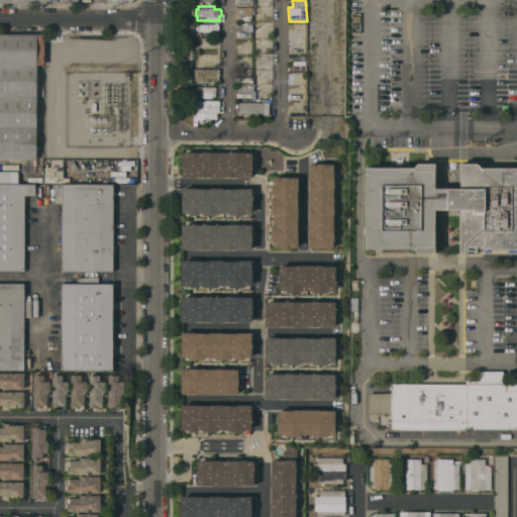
[(239,9),(246,9),(246,8),(252,8),(251,21),(239,20),(239,9)]
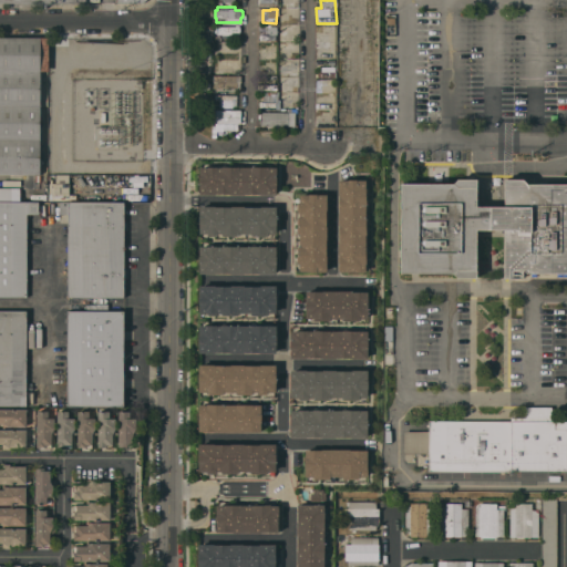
[(277,26),(277,37),(259,38),(258,24),(265,24),(265,27),(277,26)]
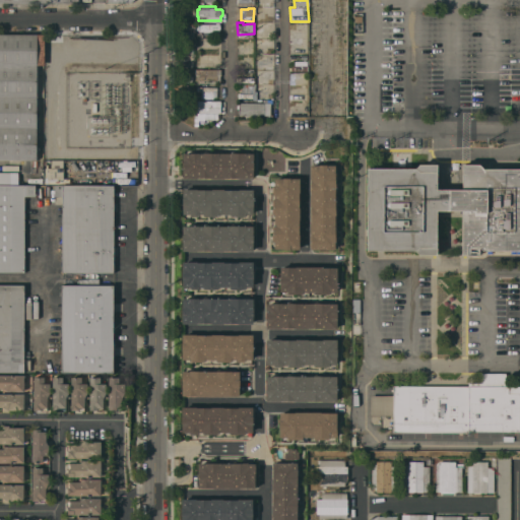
[(221,24),(221,29),(218,28),(218,31),(213,31),(213,29),(211,29),(211,37),(203,36),(203,31),(200,30),(200,35),(196,35),(196,28),(197,28),(197,23),(221,24)]
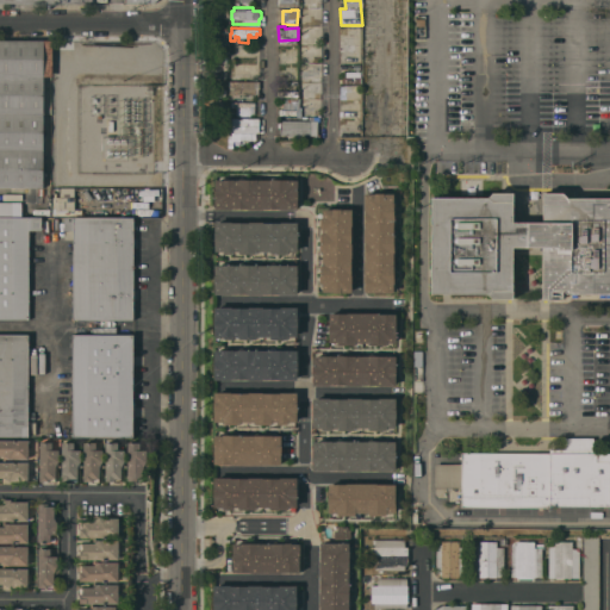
[(0,39),(53,39),(53,76),(43,76),(43,187),(0,187),(0,39)]
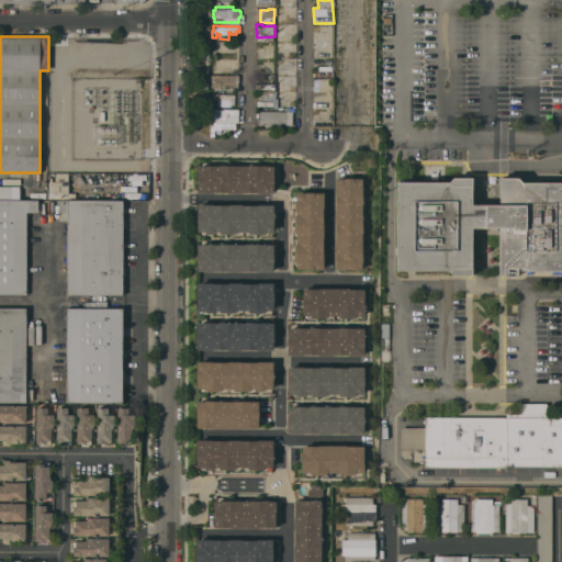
[(217,54),(217,49),(214,49),(214,43),(234,43),(234,49),(229,49),(229,54),(217,54)]
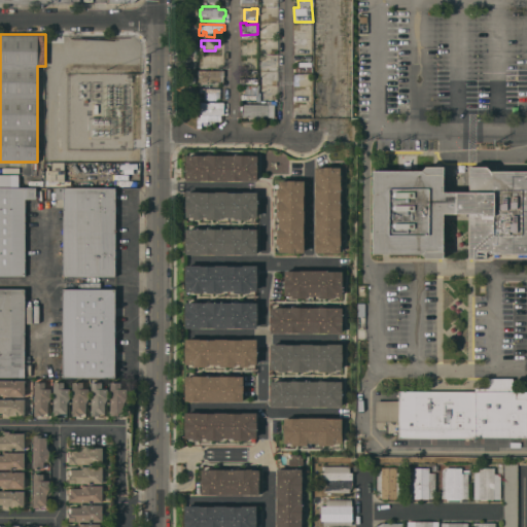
[(223,54),(223,58),(224,58),(224,63),(200,63),(200,58),(201,58),(201,54),(223,54)]
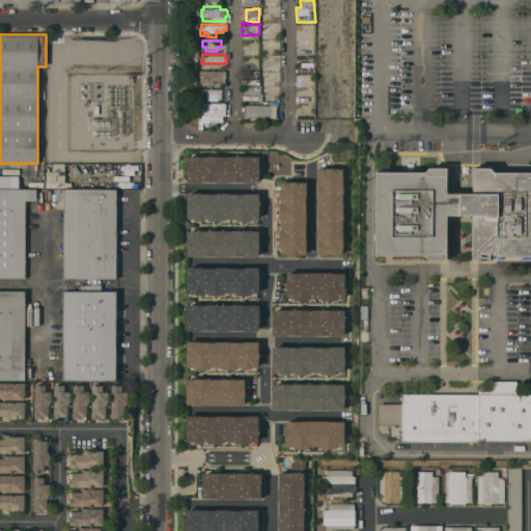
[(279,67),(268,67),(268,70),(262,70),(261,56),(279,56),(279,67)]
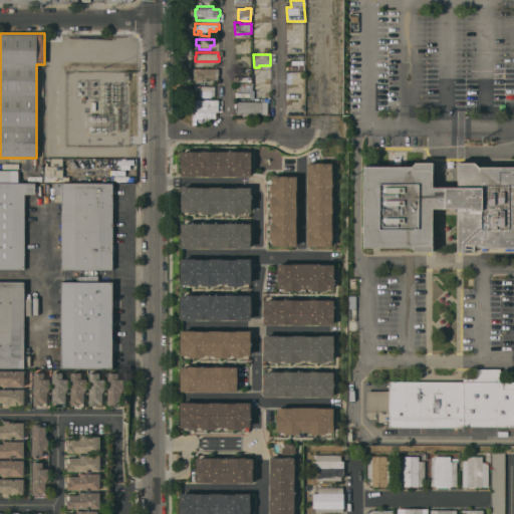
[(219,68),(219,74),(218,74),(218,80),(197,81),(197,74),(194,74),(194,68),(219,68)]
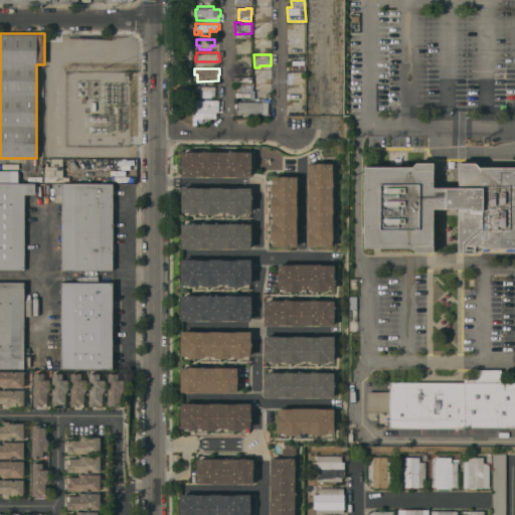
[(254,69),(268,69),(268,70),(270,70),(270,76),(267,76),(267,82),(260,82),(260,83),(254,83),(254,79),(254,69)]
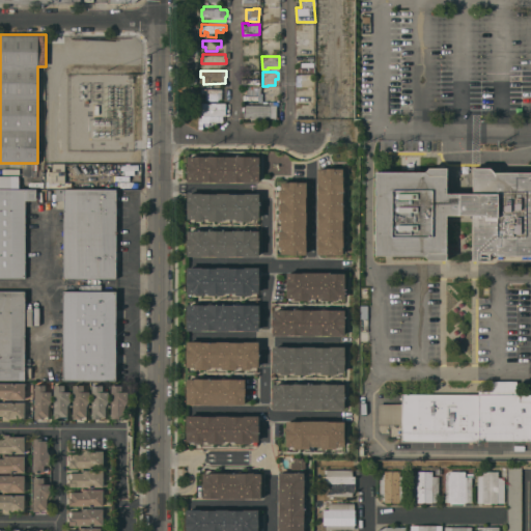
[(200,99),(221,100),(221,89),(201,88),(200,99)]
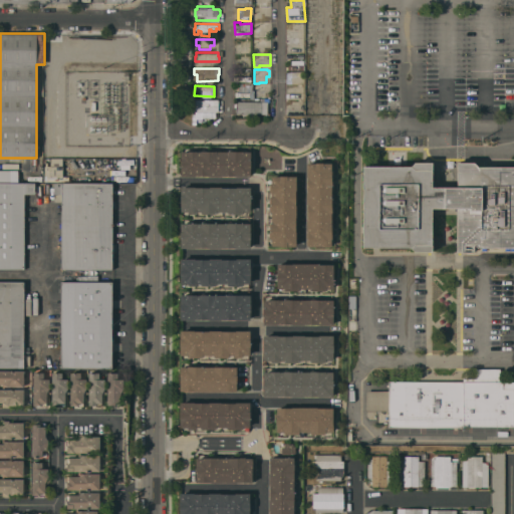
[(218,112),(216,112),(216,119),(203,119),(203,112),(195,112),(196,98),(219,99),(218,112)]
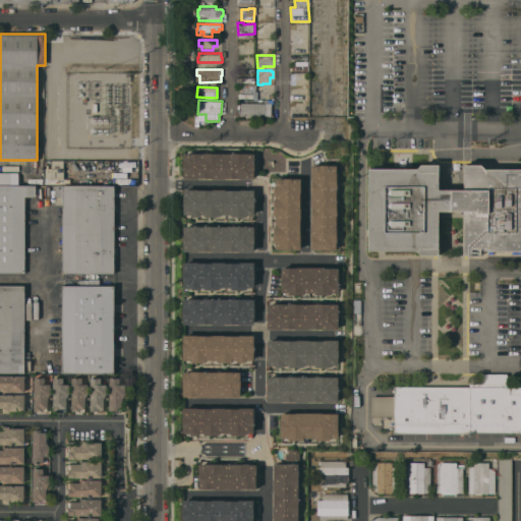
[(271,103),(271,118),(267,118),(267,115),(255,115),(255,117),(245,117),(245,115),(239,115),(239,108),(237,108),(237,104),(239,104),(239,103),(271,103)]
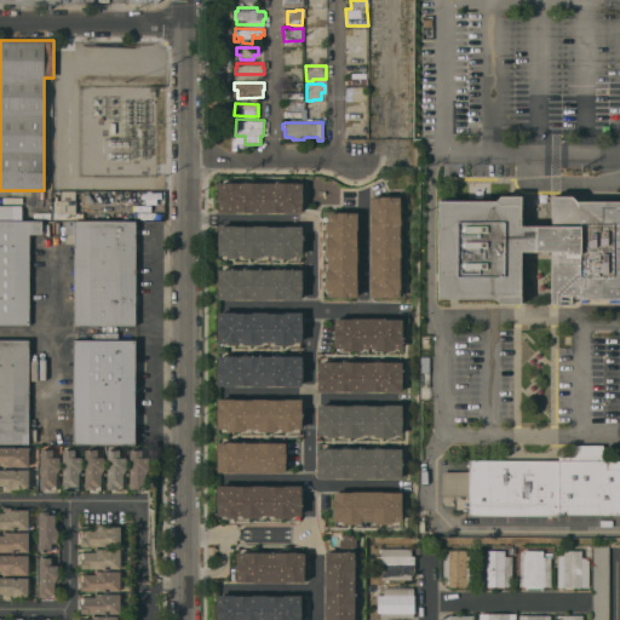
[(302,213),(218,212),(219,201),(218,201),(218,193),(218,182),(303,183),(302,213)]
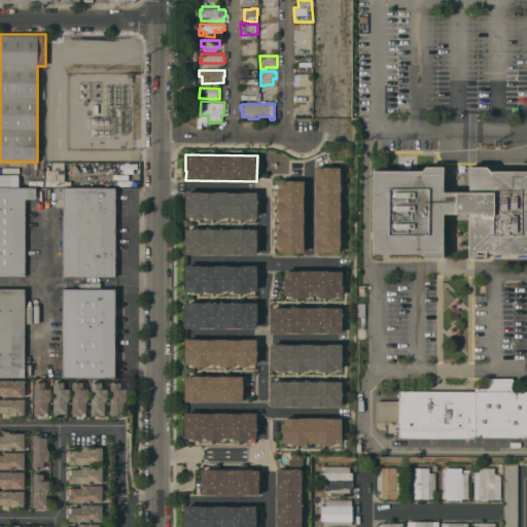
[(314,252),(315,167),(323,167),(323,166),(331,166),(331,167),(340,167),(340,175),(343,175),(343,189),(341,189),(340,202),(342,202),(342,216),(340,216),(340,227),(342,227),(342,244),(340,244),(340,252),(314,252)]
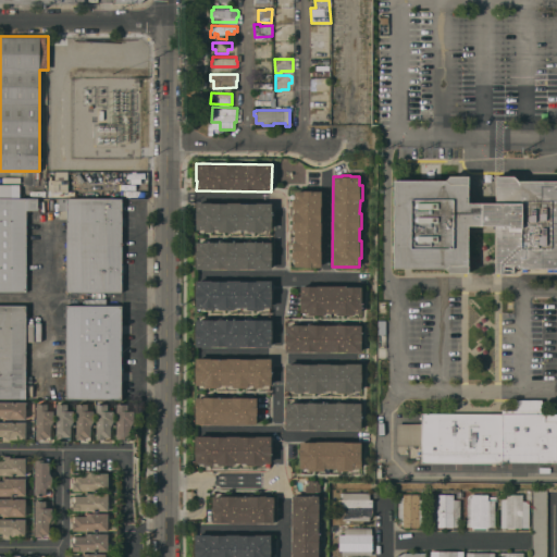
[(393,267),(393,180),(445,180),(449,175),(468,175),(469,202),(496,201),(495,176),(515,175),(518,180),(556,180),(556,268),(518,268),(514,264),(514,273),(495,272),(496,225),(468,225),(468,272),(449,272),(445,268),(393,267)]
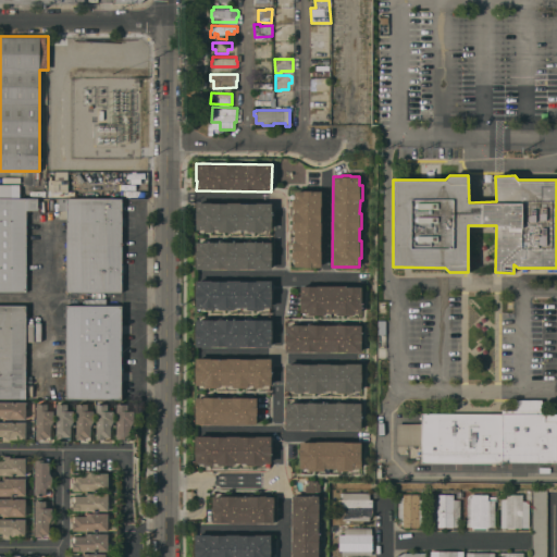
[(321,207),(320,207),(320,222),(321,222),(321,235),(320,235),(320,251),(321,251),(321,267),(294,267),(295,259),(293,259),(293,244),(295,244),(295,230),(293,230),(293,214),(295,214),(295,210),(293,210),(293,200),(295,200),(295,190),(304,190),(304,189),(311,189),(311,190),(321,190),(321,207)]
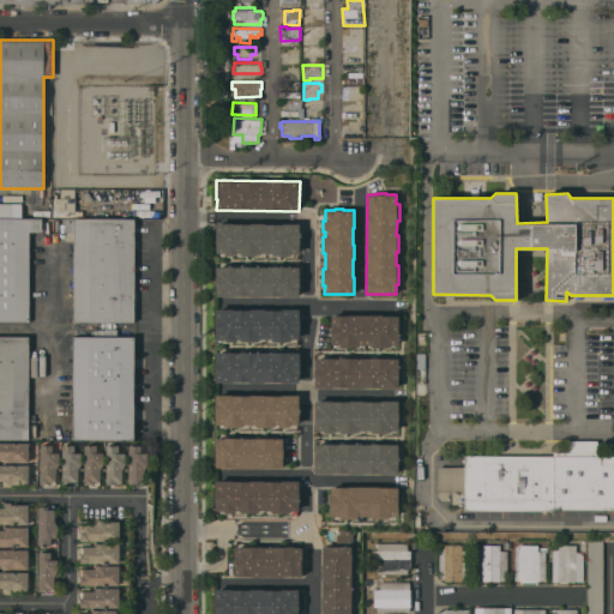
[(0,320),(0,220),(42,220),(42,232),(29,232),(29,320),(0,320)]
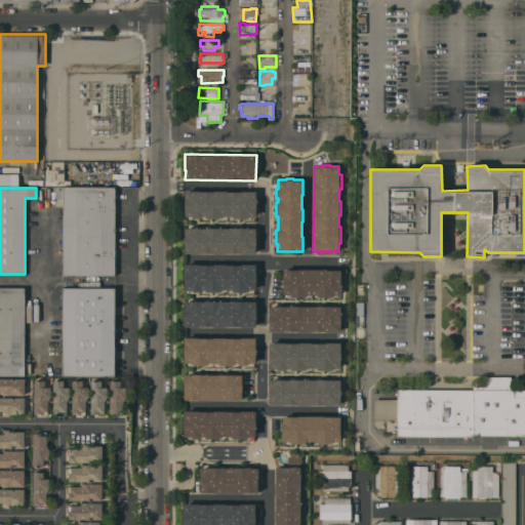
[(115,275),(64,275),(64,198),(54,198),(54,188),(115,188),(115,275)]
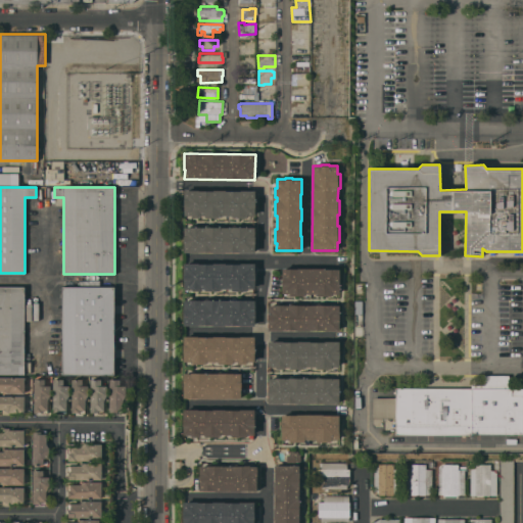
[(199,189),(199,190),(226,190),(226,191),(254,190),(255,216),(247,216),(247,218),(232,218),(232,215),(220,215),(220,217),(205,218),(205,215),(200,215),(201,217),(191,218),(191,215),(184,215),(184,206),(183,198),(184,198),(184,190),(199,189)]
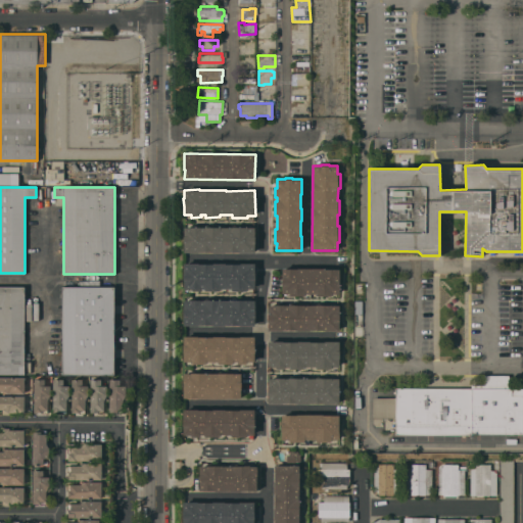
[(254,252),(184,252),(184,227),(191,227),(191,226),(200,226),(200,227),(204,227),(204,226),(221,226),(221,227),(232,227),(232,226),(247,226),(247,227),(254,227),(254,252)]
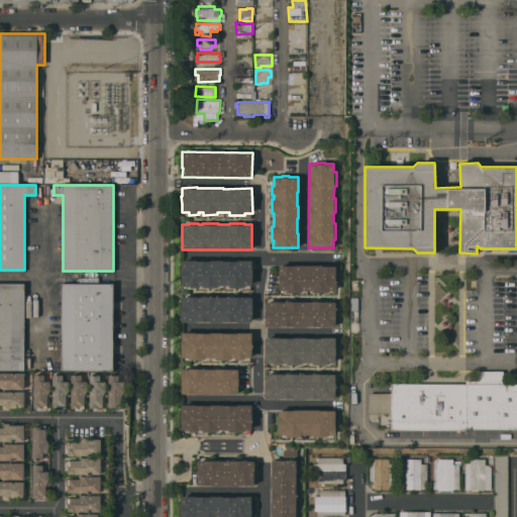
[(182,260),(196,260),(196,261),(211,261),(211,260),(223,260),(223,261),(237,261),(237,260),(251,260),(251,285),(244,285),(244,287),(230,287),(230,285),(217,285),(217,288),(203,288),(203,285),(198,285),(198,287),(190,287),(190,285),(182,285),(182,260)]
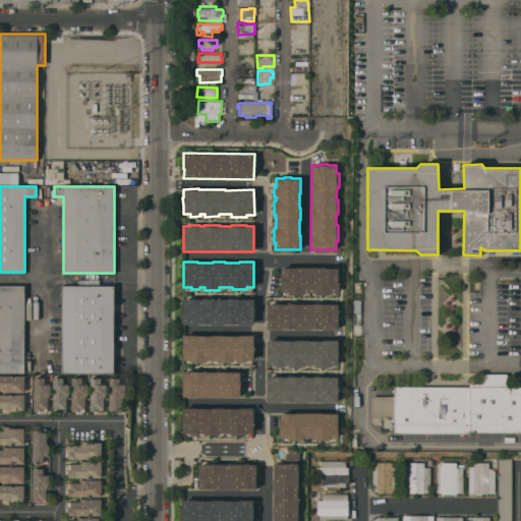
[(309,291),(303,291),(303,294),(289,294),(289,292),(281,292),(281,268),(297,268),(297,267),(309,267),(309,291)]
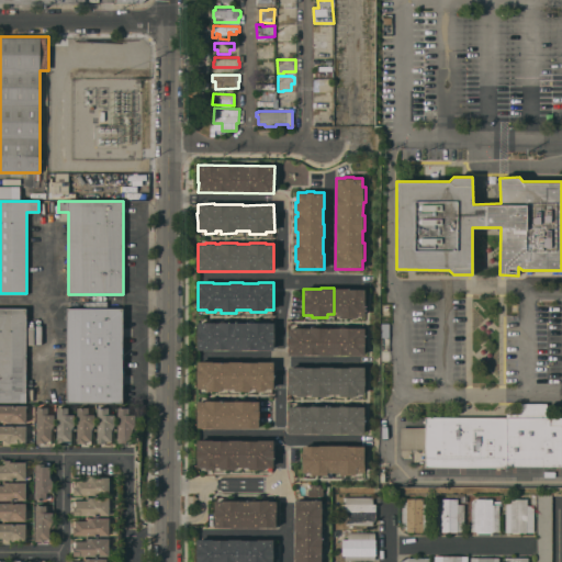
[(348,288),(348,289),(364,289),(364,315),(356,315),(356,317),(340,317),(340,314),(334,314),(334,288),(348,288)]
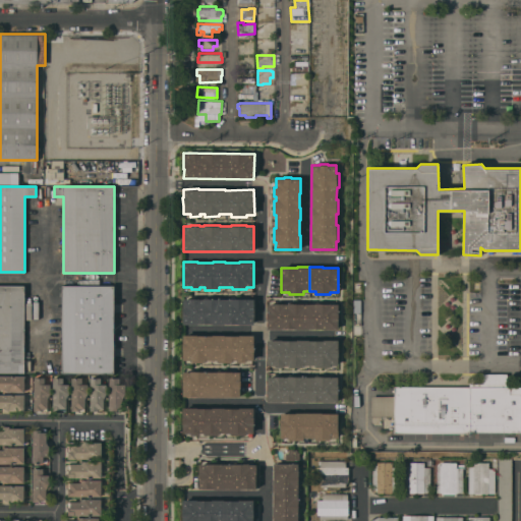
[(24,372),(0,372),(0,285),(24,285),(24,372)]
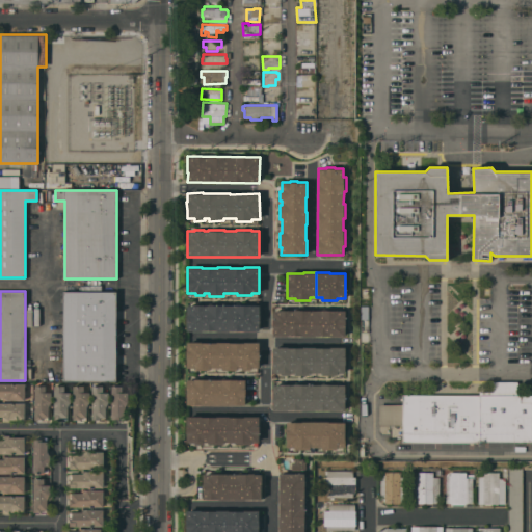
[(116,381),(62,380),(63,291),(116,291),(116,381)]
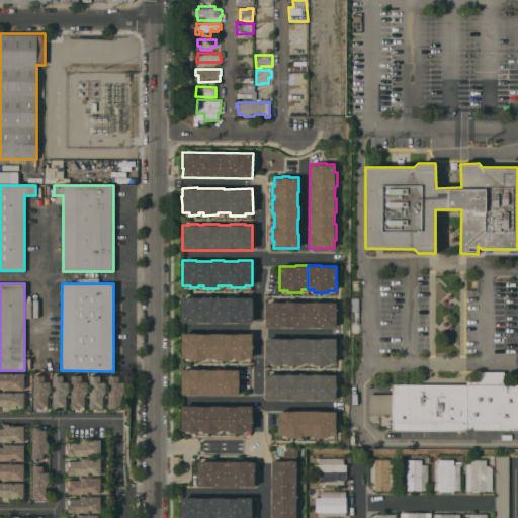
[(182,322),(182,296),(252,296),(252,322),(182,322)]
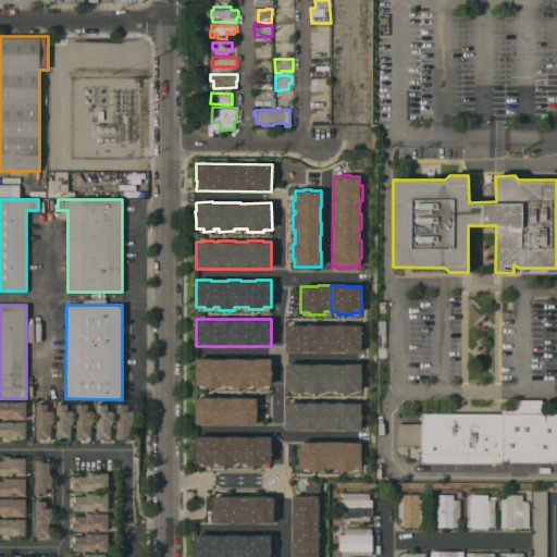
[(330,351),(286,351),(285,324),(293,324),(304,324),(304,325),(308,324),(325,324),(325,325),(330,325),(330,351)]
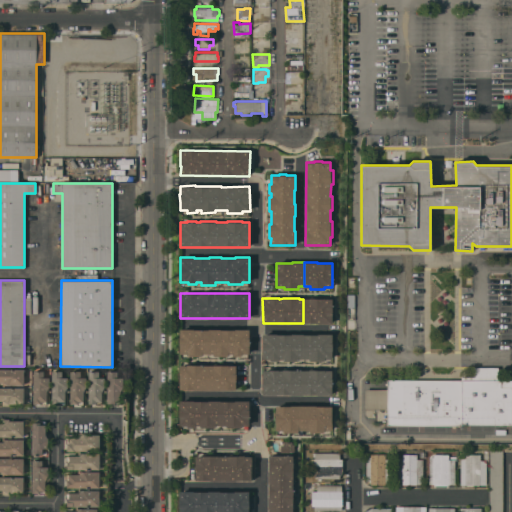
[(309,299),(309,298),(325,298),(332,298),(332,323),(303,323),(303,299),(309,299)]
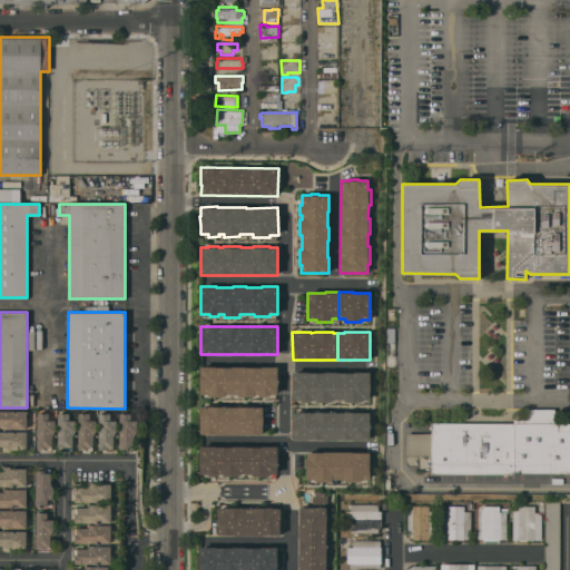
[(200,366),(216,366),(232,366),(245,366),(262,366),(277,366),(277,393),(268,393),(268,396),(258,396),(258,393),(254,393),(254,396),(238,396),(238,393),(225,393),(225,396),(209,396),(209,393),(200,393),(200,366)]
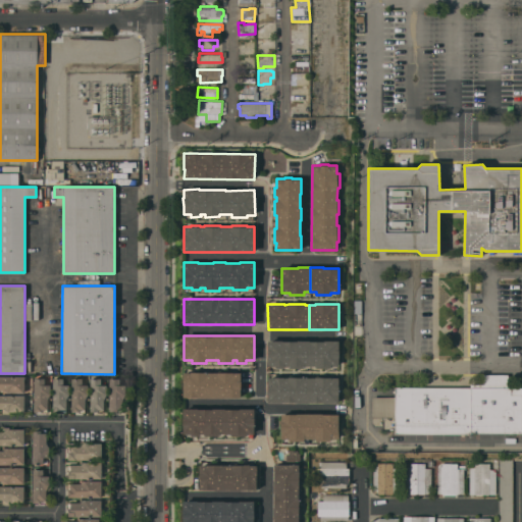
[(309,365),(304,365),(304,368),(290,368),(290,365),(284,365),(284,367),(275,367),(275,365),(268,365),(267,341),(282,341),(297,341),(309,341),(309,342),(309,365)]
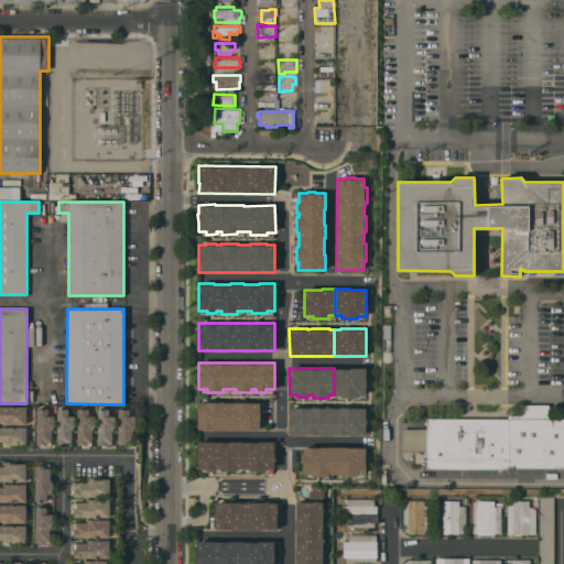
[(334,369),(349,368),(366,368),(366,396),(357,396),(357,398),(342,398),(342,394),(334,394),(334,369)]
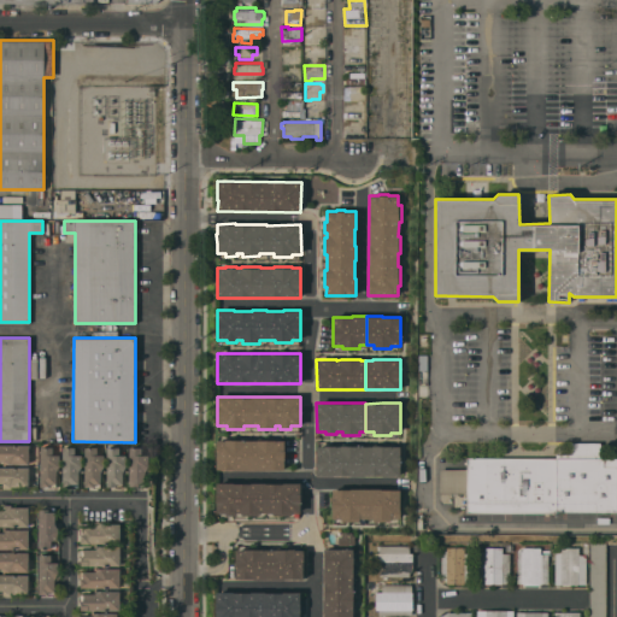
[(217,469),(217,440),(224,440),(224,439),(245,440),(257,440),(276,440),(285,440),(285,469),(217,469)]
